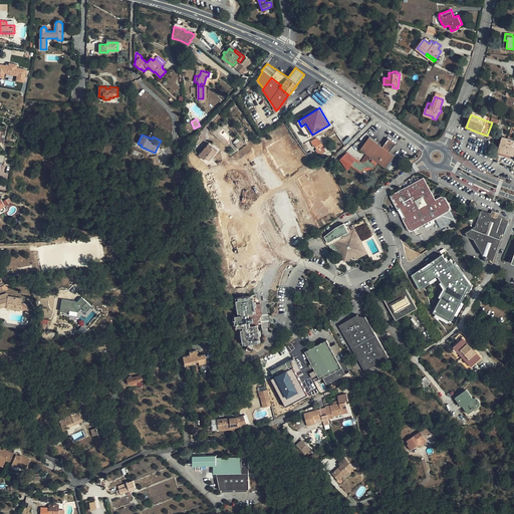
[(395,156),(390,152),(382,147),(369,137),(360,150),(373,159),(378,162),(387,168),(395,156)]
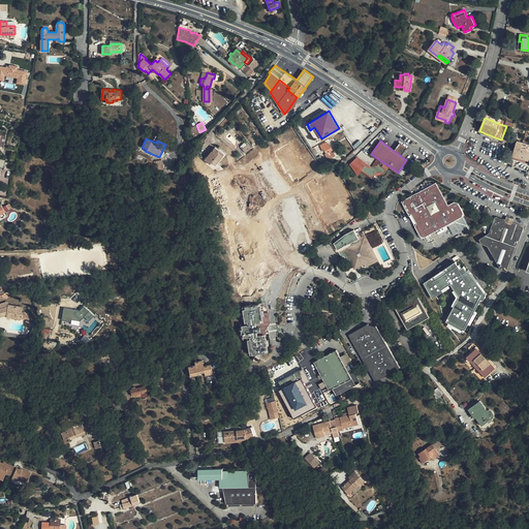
[(528,144),(517,141),(515,151),(512,156),(521,158),(521,161),(528,163),(528,160),(528,161),(528,158),(528,144)]
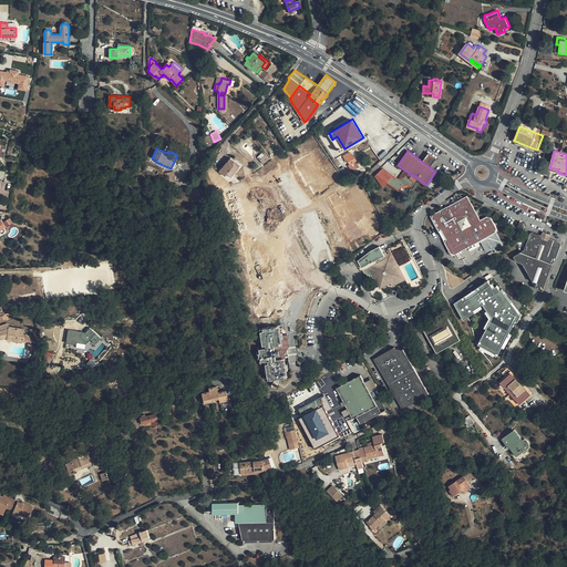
[(264,152),(258,157),(264,163),(270,157),(264,152)]
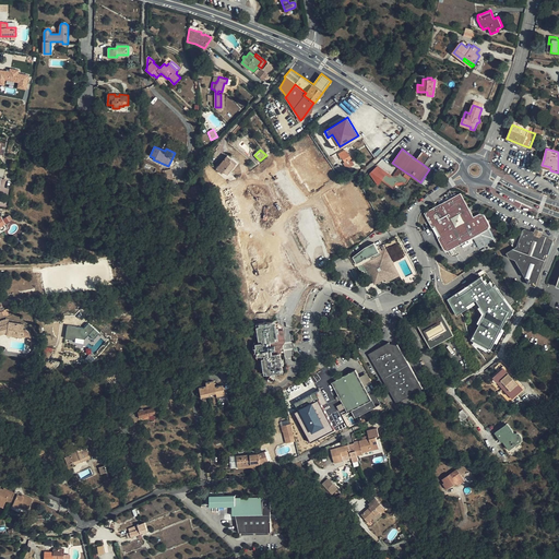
[(347,168),(355,164),(352,159),(352,158),(348,152),(347,153),(345,150),(339,154),(341,157),(340,158),(342,161),(344,159),(345,162),(344,163),(347,168)]
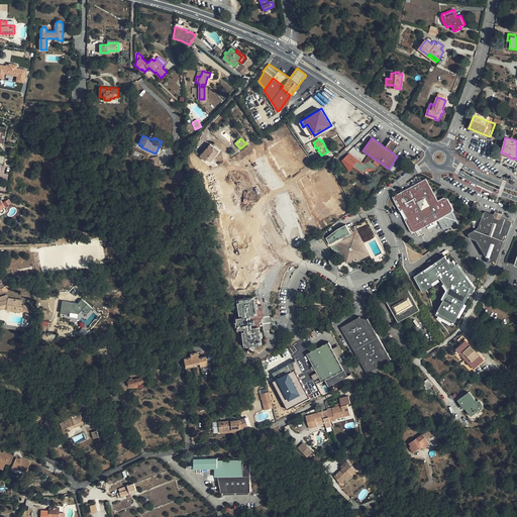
[(385,147),(392,152),(398,144),(391,139),(385,147)]
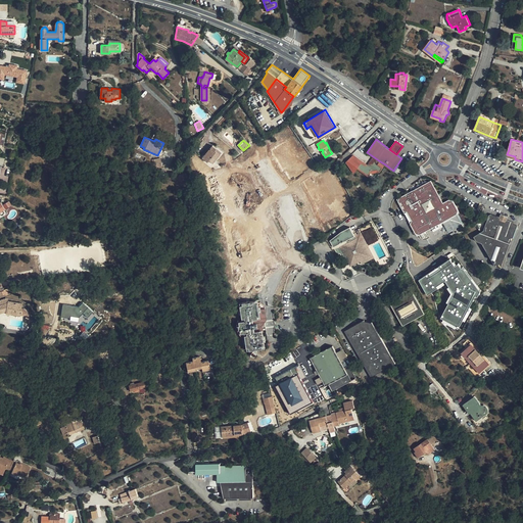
[(273,143),(268,145),(272,152),(277,149),(273,143)]
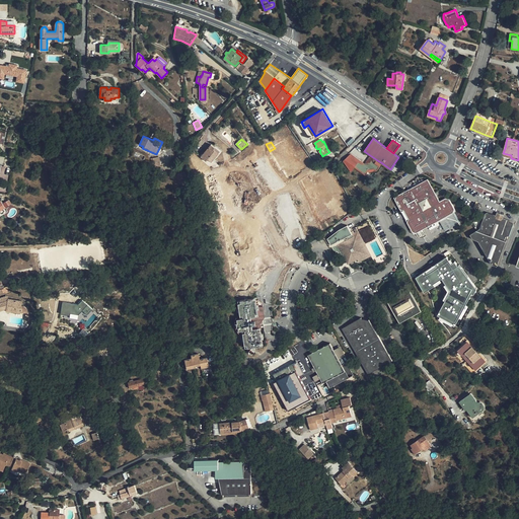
[(211,162),(212,160),(218,153),(214,149),(215,148),(212,144),(201,157),(206,160),(207,159),(211,162)]
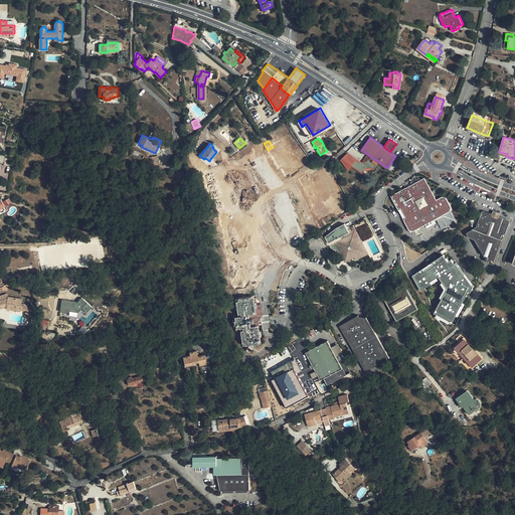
[(216,152),(210,159),(211,160),(220,150),(215,145),(213,147),(212,148),(216,152)]
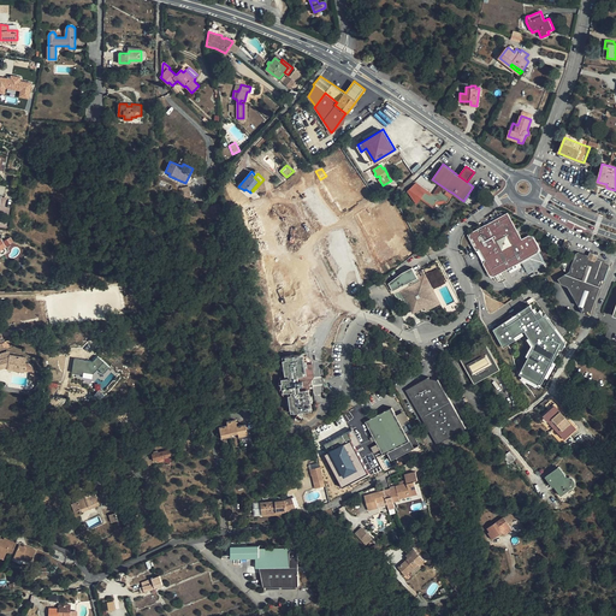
[(314,189),(312,190),(319,201),(329,194),(330,196),(336,193),(330,182),(324,185),(323,184),(314,189)]
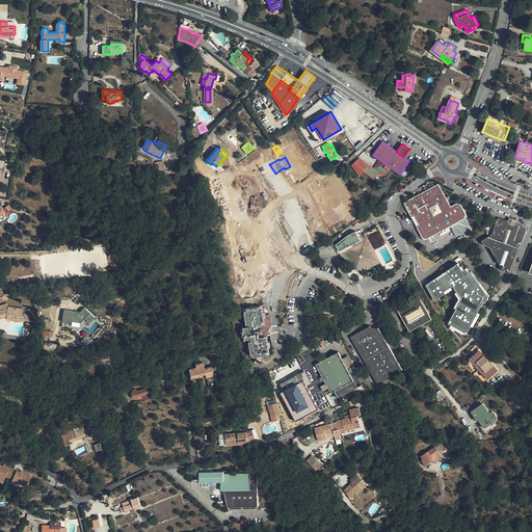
[(163,161),(155,162),(157,171),(164,169),(163,161)]
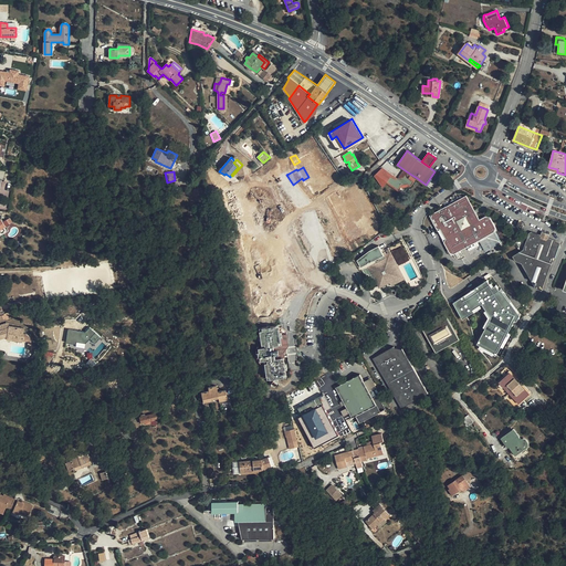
[(398,189),(400,188),(401,186),(408,185),(408,184),(411,186),(415,181),(417,178),(411,175),(409,177),(406,174),(404,177),(396,178),(391,176),(387,181),(398,189)]
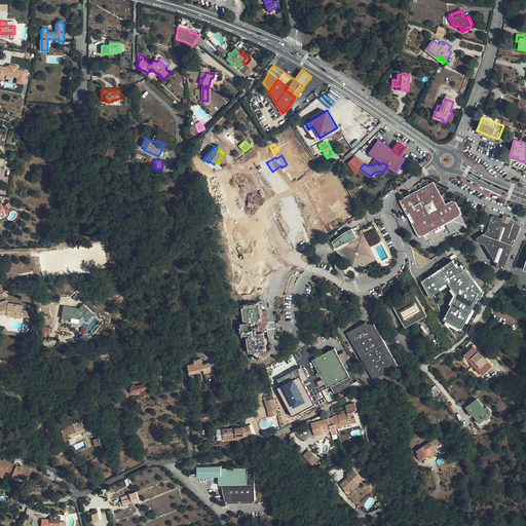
[(387,165),(385,168),(393,174),(396,172),(387,165)]
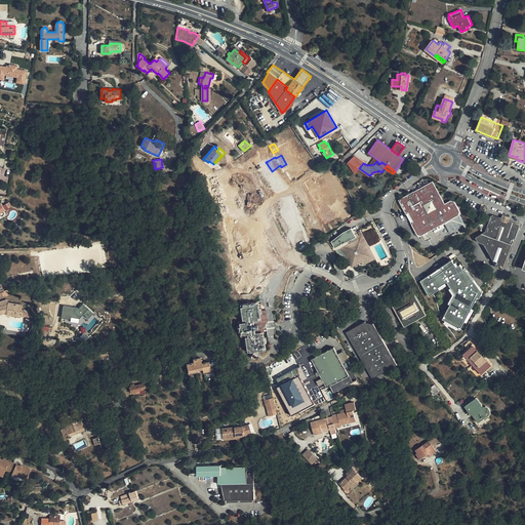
[(433,182),(401,198),(400,202),(405,212),(408,212),(409,213),(412,219),(413,221),(412,226),(417,234),(421,236),(459,214),(460,210),(455,201),(451,200),(445,203),(433,182)]
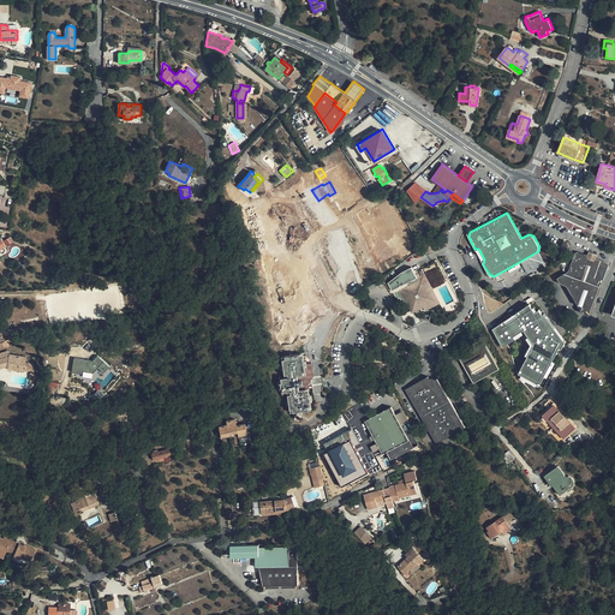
[(0,251),(15,244),(11,237),(3,242),(1,240),(0,239),(0,251)]
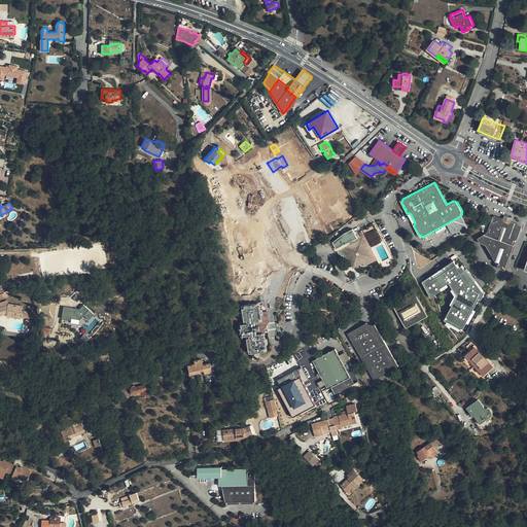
[(280,211),(274,216),(276,219),(277,218),(282,225),(281,226),(288,236),(291,233),(295,231),(291,225),(289,224),(291,222),(285,213),(283,214),(280,211)]
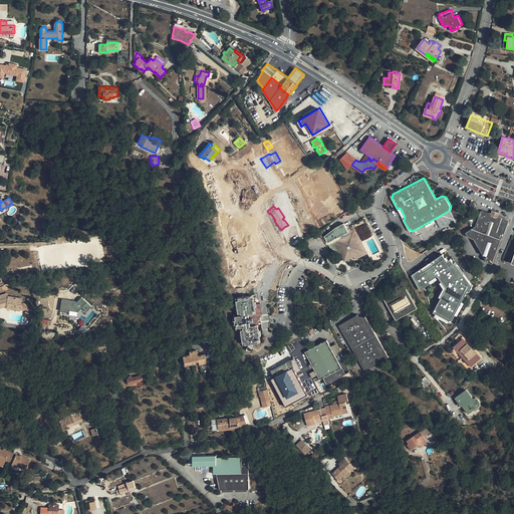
[(450,210),(436,218),(441,227),(455,220),(450,210)]
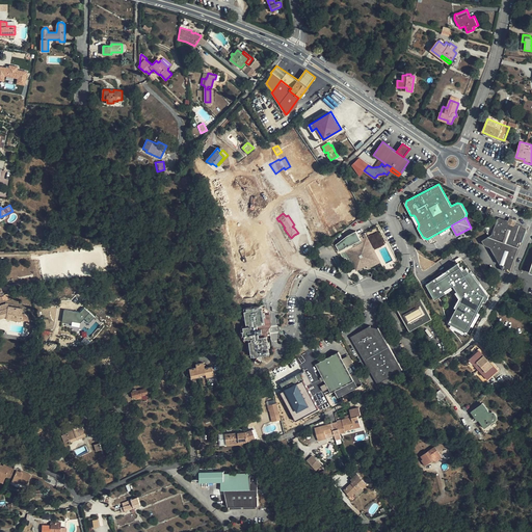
[(491,235),(482,241),(484,246),(489,248),(503,270),(509,272),(521,242),(522,242),(527,230),(526,227),(515,223),(508,220),(501,217),(498,219),(491,235)]
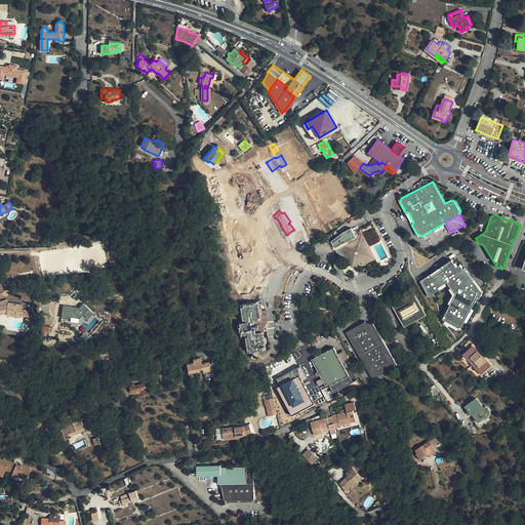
[(347,265),(350,264),(352,261),(358,264),(361,261),(362,263),(363,266),(376,258),(369,246),(377,242),(378,241),(379,240),(379,239),(379,238),(379,237),(373,224),(354,233),(352,228),(342,233),(344,234),(337,237),(338,240),(332,243),(339,255),(341,254),(347,265)]
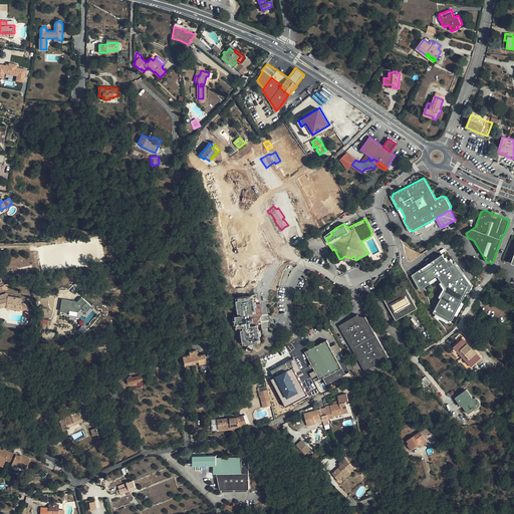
[(231,248),(241,264),(251,258),(242,242),(231,248)]
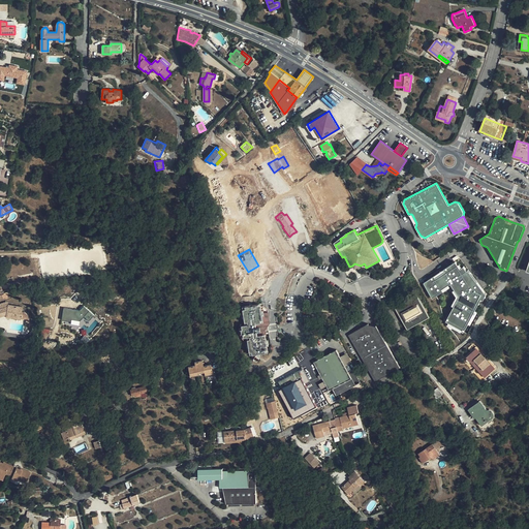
[(455,263),(422,282),(431,299),(450,287),(457,298),(445,323),(465,332),(477,303),(484,299),(484,298),(466,266),(459,270),(455,263)]
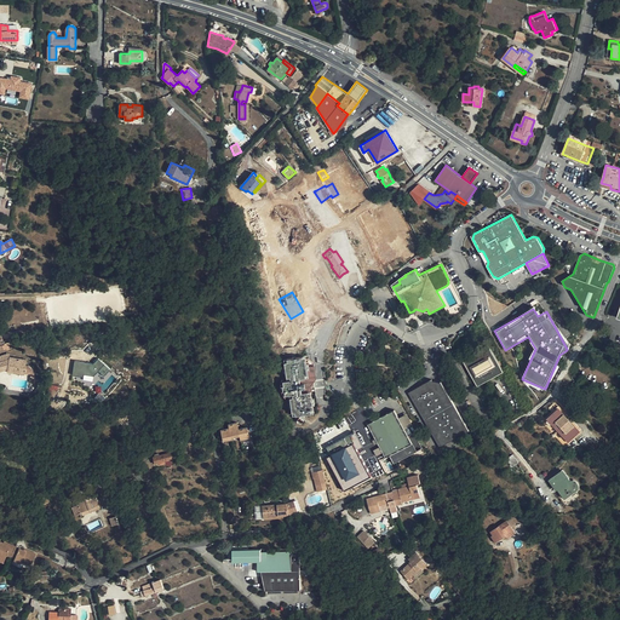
[(478,385),(503,371),(488,346),(464,360),(478,385)]
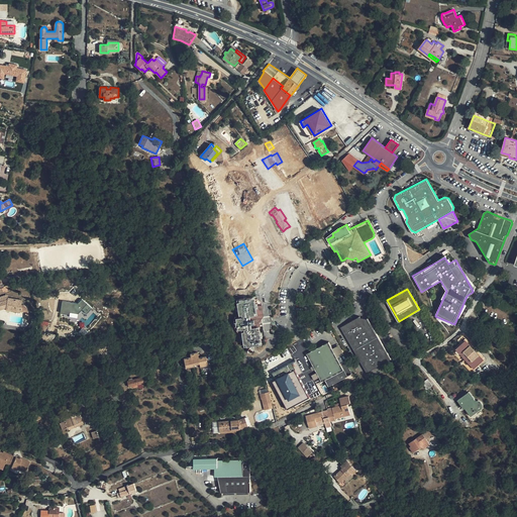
[(261,337),(260,332),(260,328),(260,326),(260,321),(264,316),(262,302),(257,299),(255,299),(252,300),(252,297),(239,299),(239,301),(237,302),(239,315),(241,314),(242,317),(239,317),(234,318),(234,321),(234,322),(233,322),(233,326),(235,326),(235,327),(236,329),(241,329),(243,328),(244,331),(241,331),(243,344),(246,343),(246,346),(260,344),(259,341),(262,341),(261,337)]
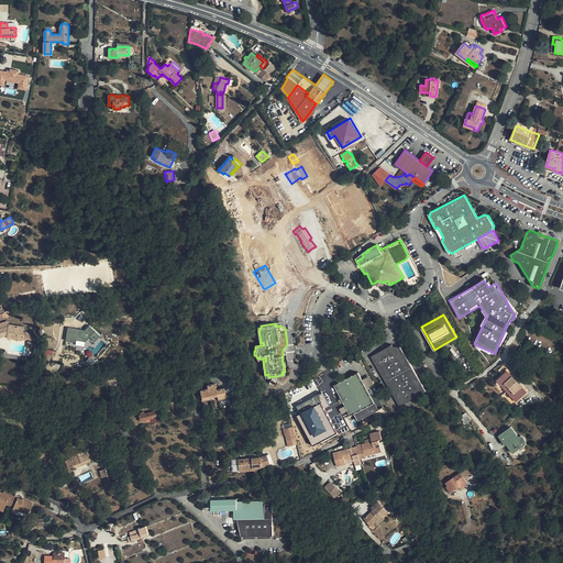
[(0,337),(7,334),(12,335),(12,338),(23,340),(24,332),(24,327),(9,324),(9,327),(0,329),(0,337)]
